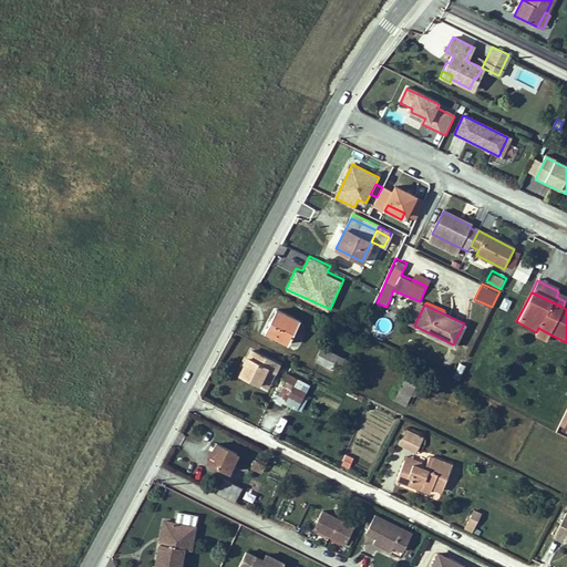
[(299,321),(276,309),(265,332),(288,343),(299,321)]
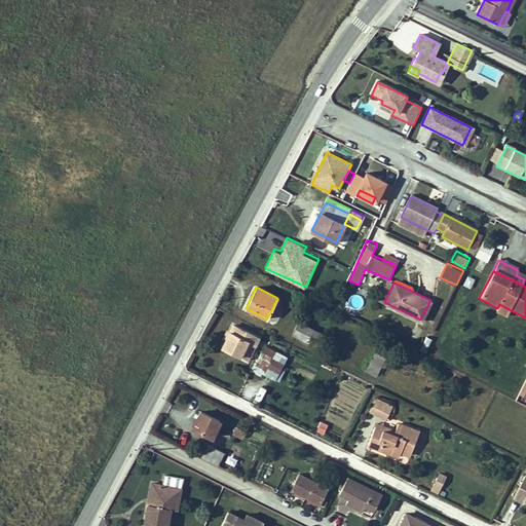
[(511,310),(499,304),(497,308),(496,310),(508,316),(511,310)]
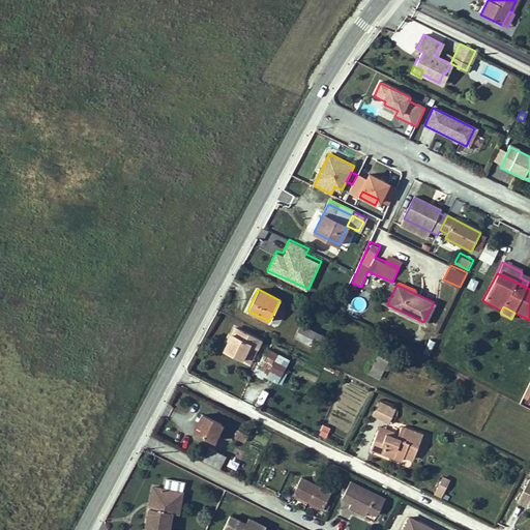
[(324,336),(301,325),(296,336),(319,348),(324,336)]
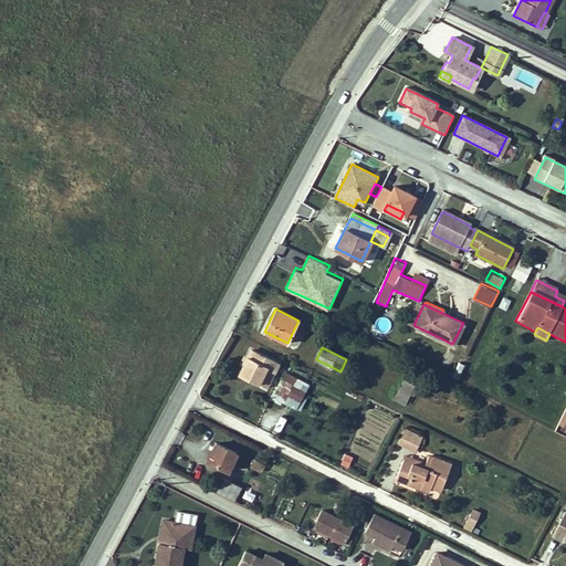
[(268,366),(272,368),(275,362),(251,349),(239,374),(259,383),(263,374),(268,366)]
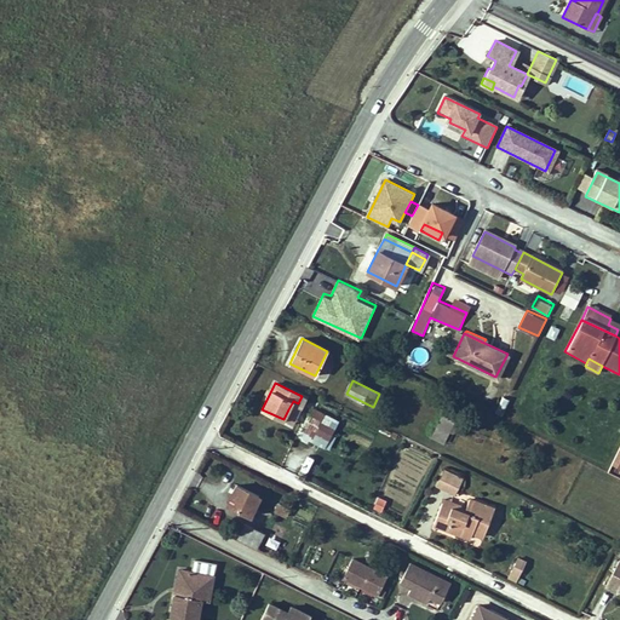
[(497,413),(506,414),(509,396),(500,395),(497,413)]
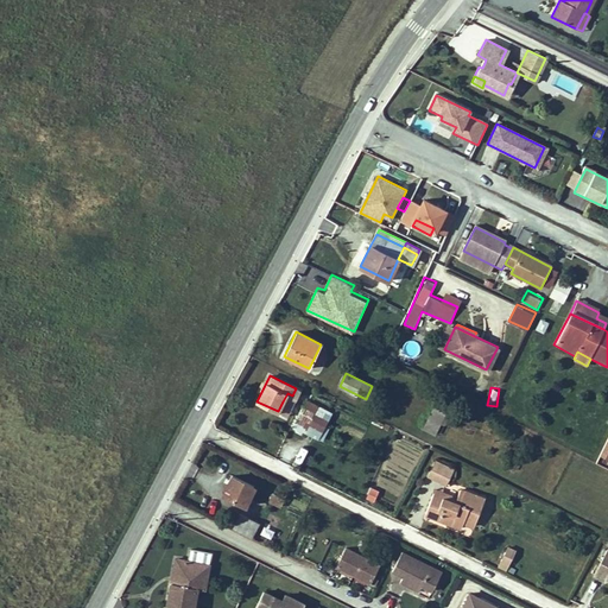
[(423,428),(435,434),(449,404),(437,398),(423,428)]
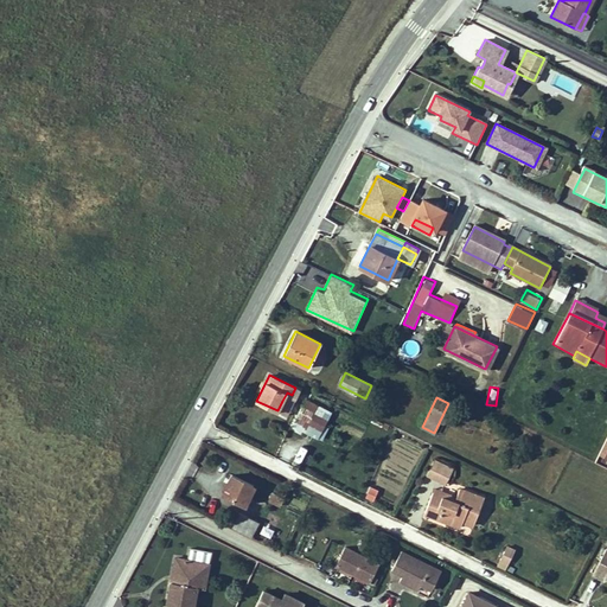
[(295,426),(307,433),(320,407),(308,401),(295,426)]
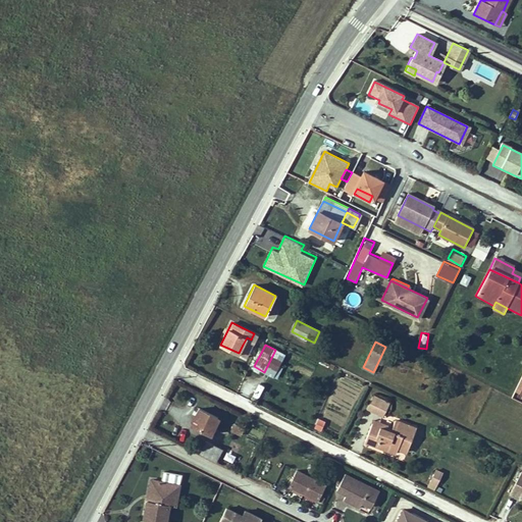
[(388,349),(385,347),(373,372),(376,374),(388,349)]
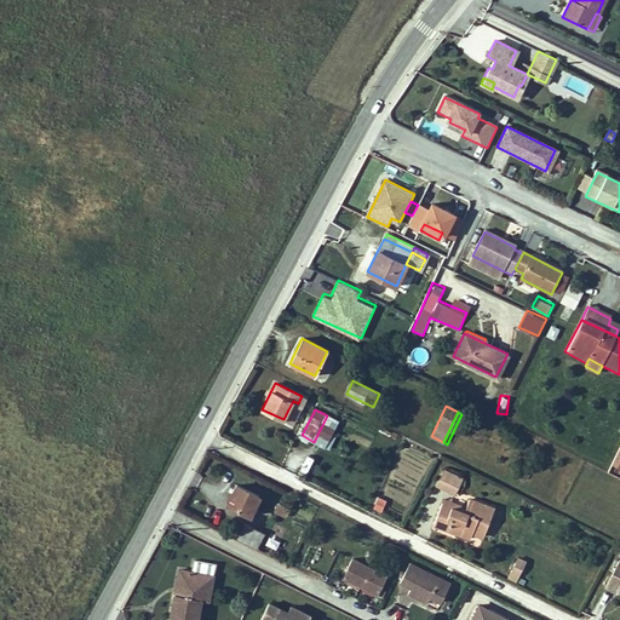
[(336,419),(327,415),(314,442),(322,446),(336,419)]
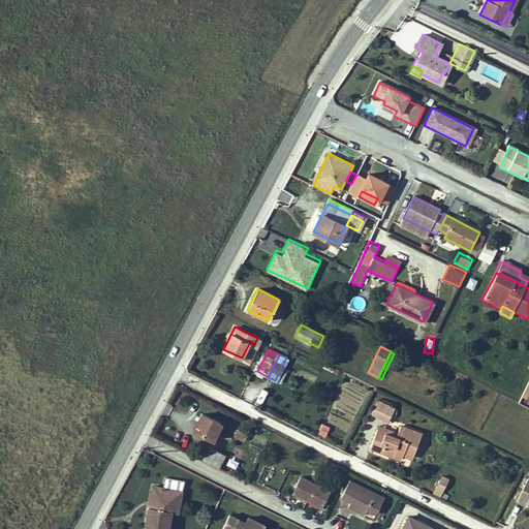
[(415,373),(397,365),(394,371),(412,379),(415,373)]
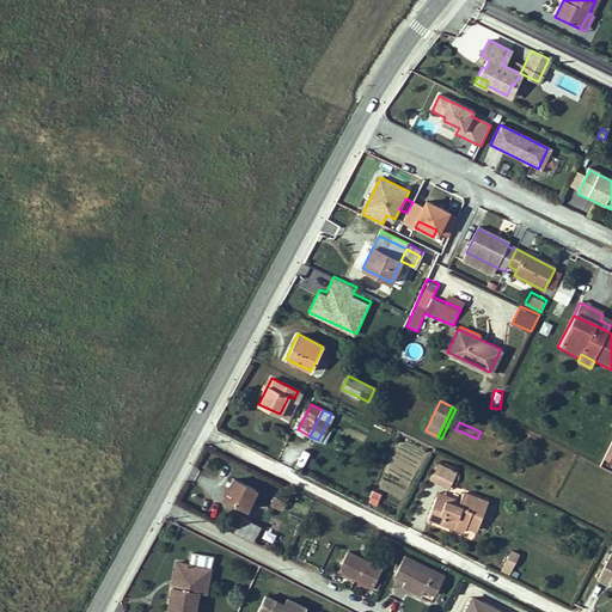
[(450,489),(458,471),(439,460),(429,478),(450,489)]
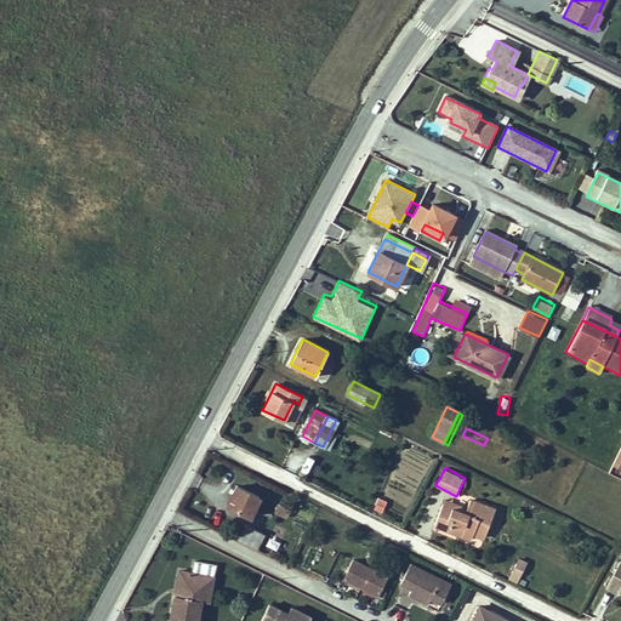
[(240,486),(235,496),(233,494),(228,505),(250,517),(261,496),(240,486)]
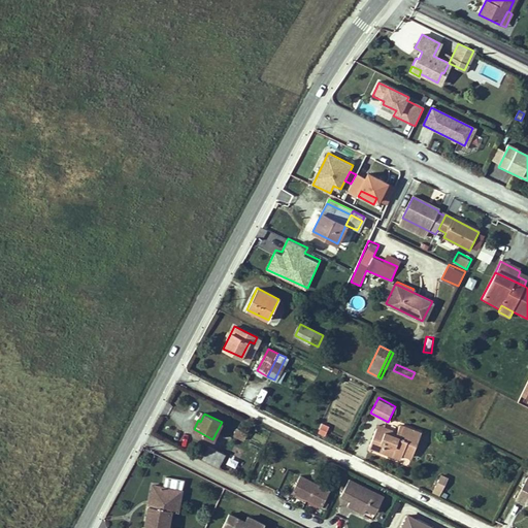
[(322,422),(317,433),(325,436),(329,425),(322,422)]
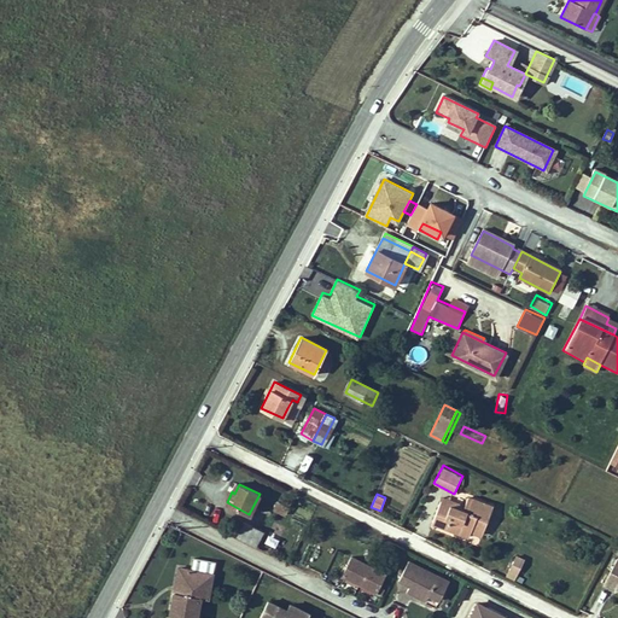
[(284,505),(278,501),(274,509),(284,514),(292,500),(287,497),(284,505)]
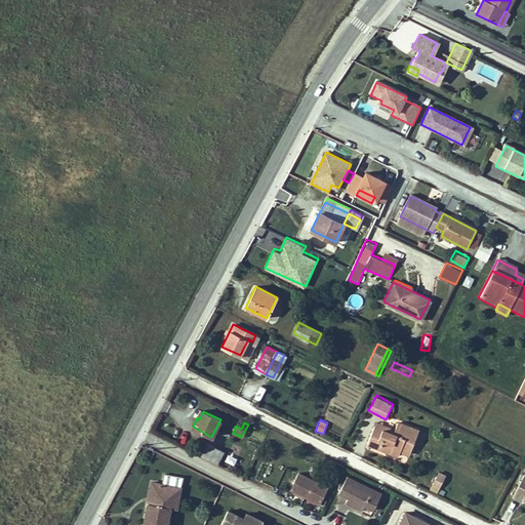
[(394,434),(373,427),(367,444),(398,455),(400,451),(409,454),(418,430),(397,422),(395,430),(394,434)]
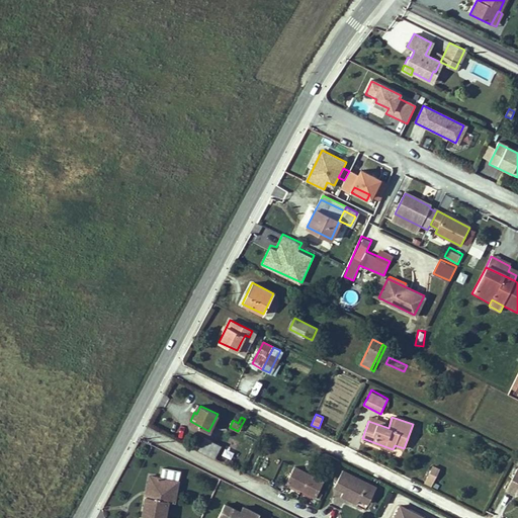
[(368,421),(389,428),(390,424),(370,417),(368,421)]
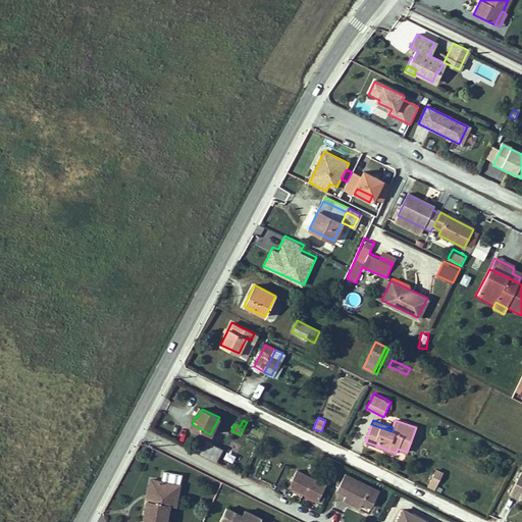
[(199,454),(215,462),(221,450),(206,441),(199,454)]
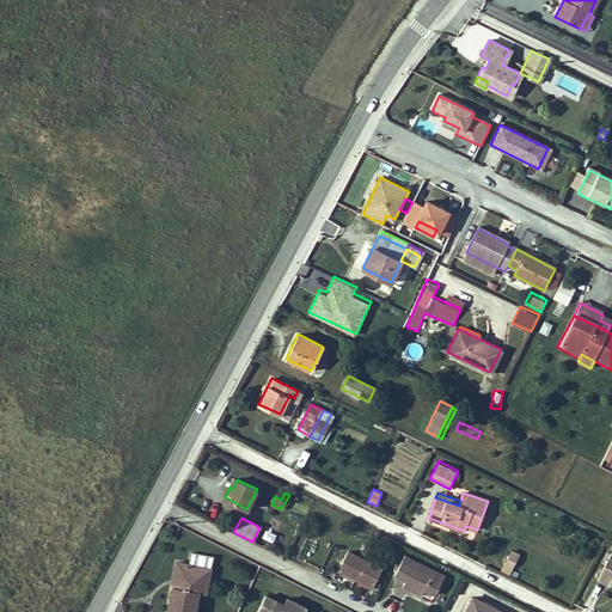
[(510,550),(503,563),(510,567),(518,554),(510,550)]
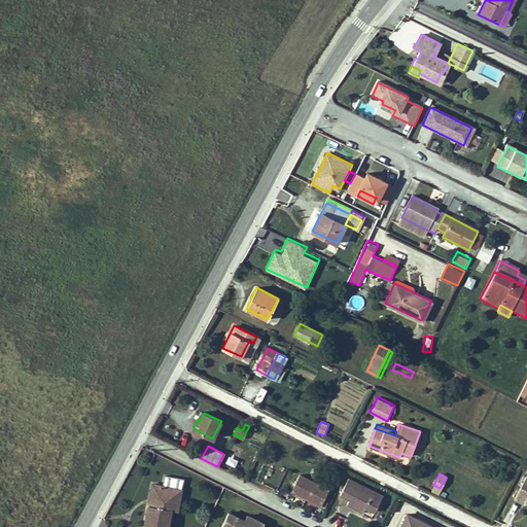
[(523,501),(525,498),(526,499),(526,476),(525,475),(514,497),(523,501)]
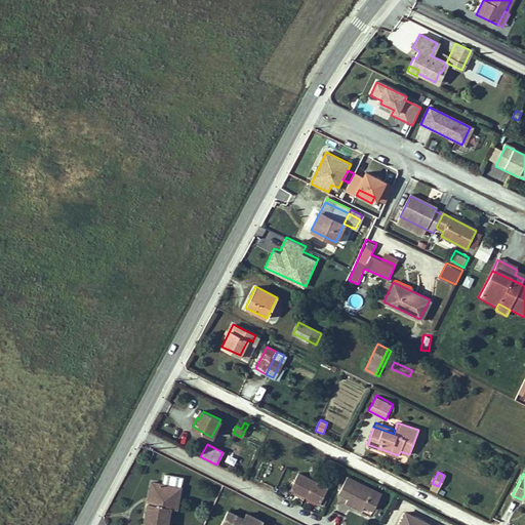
[(326,487),(298,474),(290,489),(318,503),(326,487)]
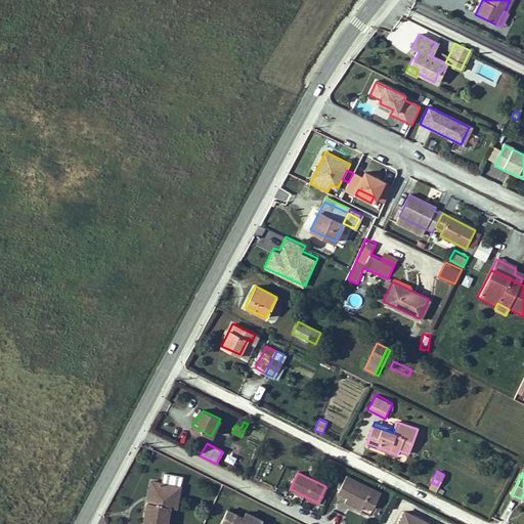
[(381,494),(347,477),(339,492),(347,496),(345,501),(361,510),(364,505),(374,510),(381,494)]
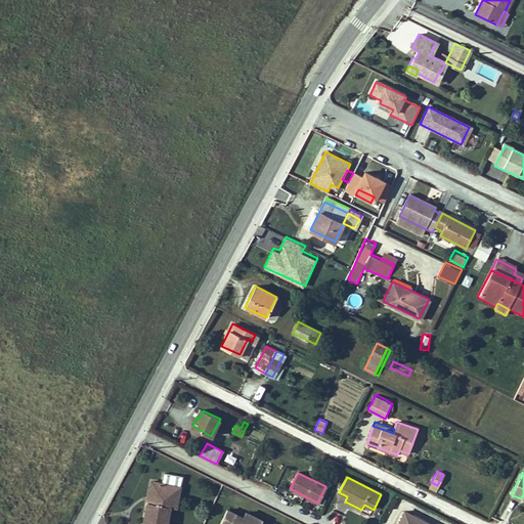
[(176,495),(170,494),(172,484),(153,481),(149,501),(145,500),(142,519),(165,523),(168,506),(174,507),(176,495)]
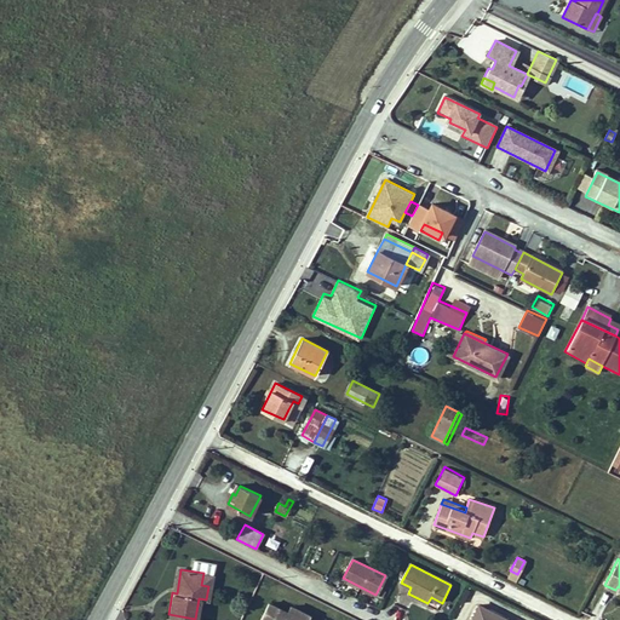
[(515,580),(517,574),(510,570),(507,577),(515,580)]
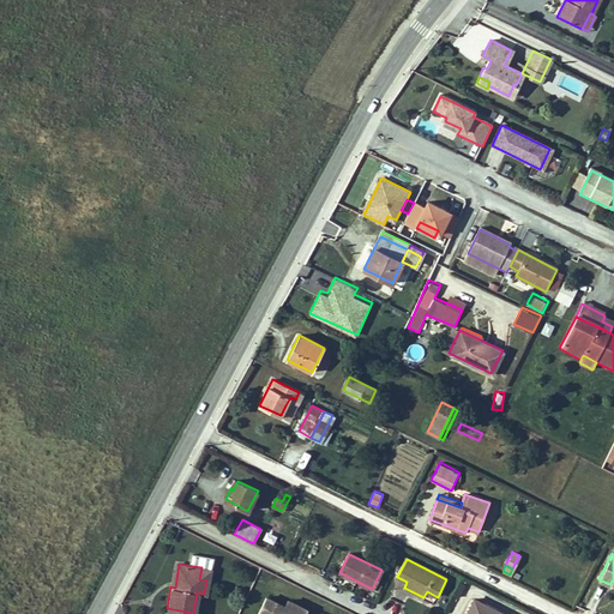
[(253,613),(305,613),(304,613),(305,609),(284,600),(281,607),(263,597),(253,613)]
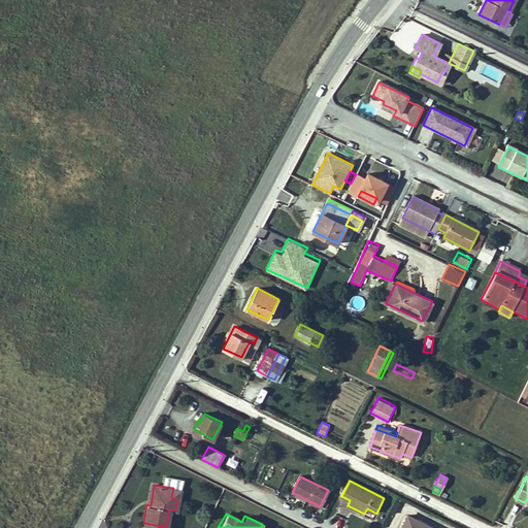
[(433,527),(408,515),(401,527),(433,527)]
